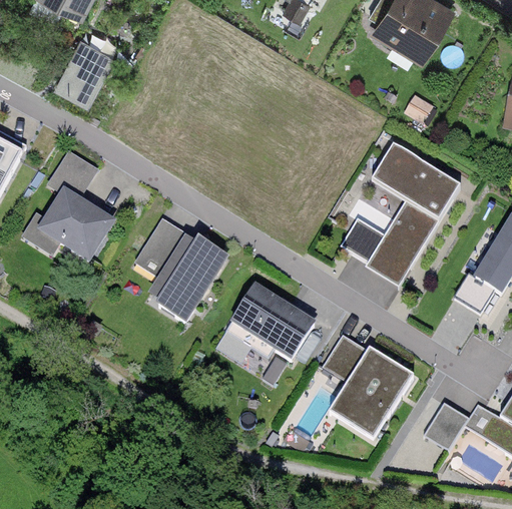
[(32,0),(77,26),(92,0),(32,0)]
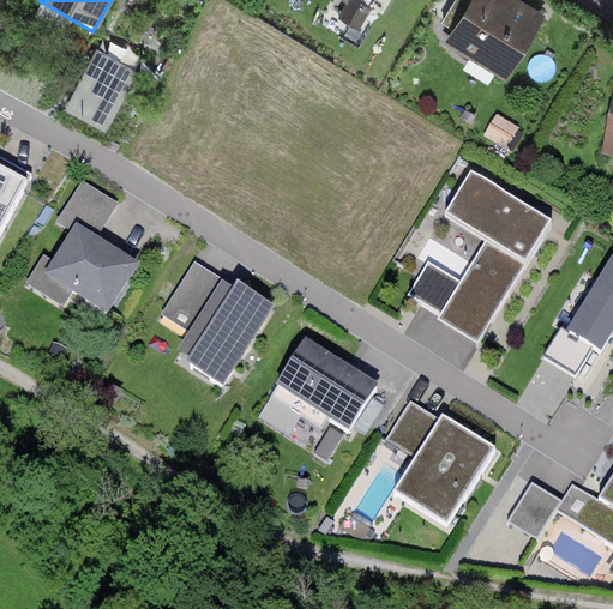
[(550,17),(523,0),(458,0),(438,32),(510,78),(550,17)]
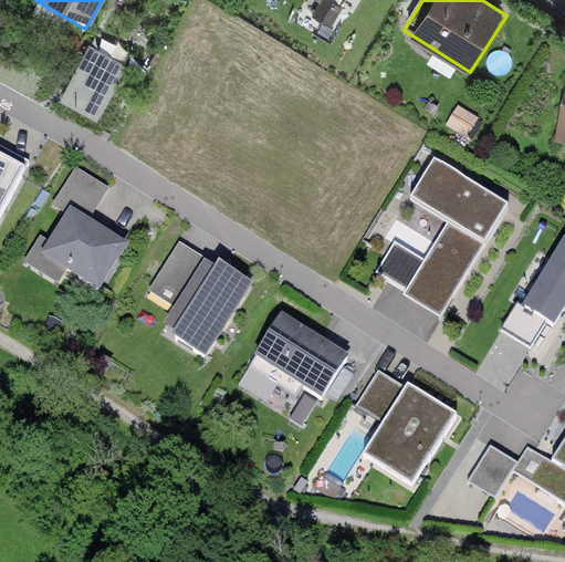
[(60,96),(97,115),(127,56),(90,38),(60,96)]
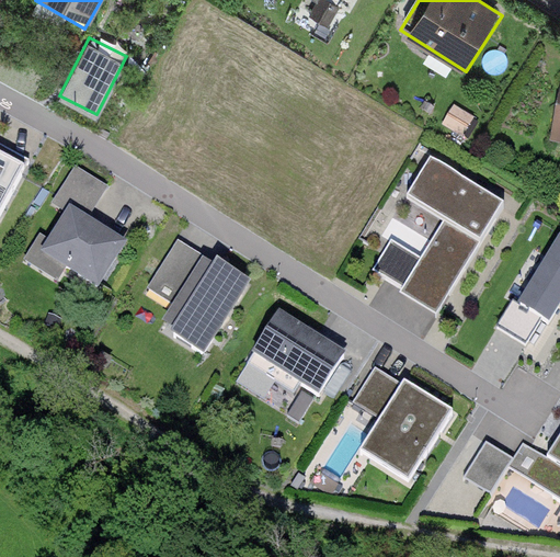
[(559,82),(550,136),(559,137),(559,82)]
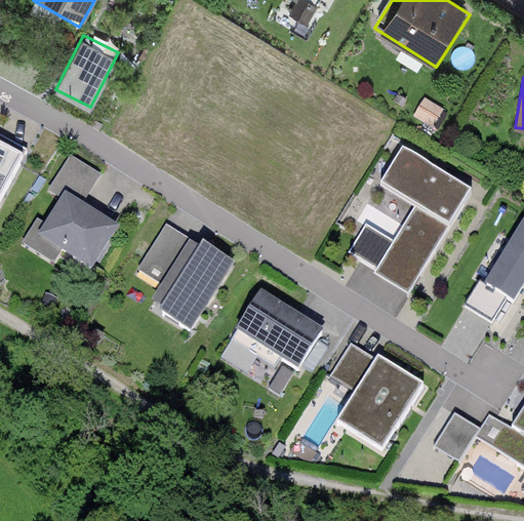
[(419,113),(438,122),(445,108),(427,98),(419,113)]
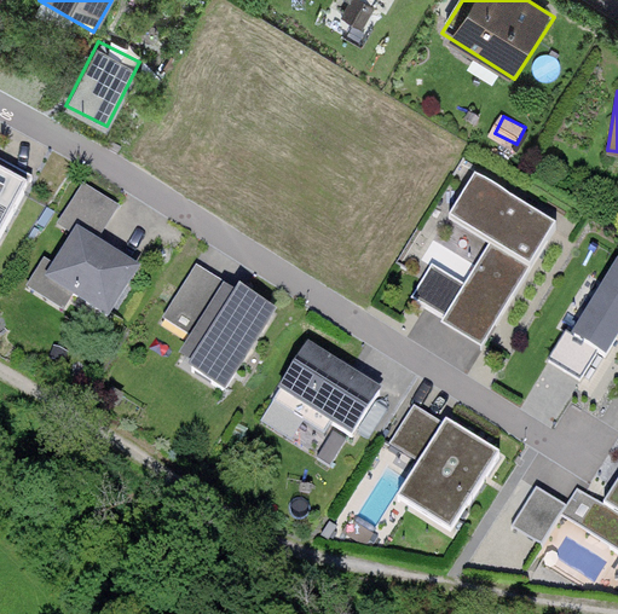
[(0,233),(33,173),(0,155),(0,233)]
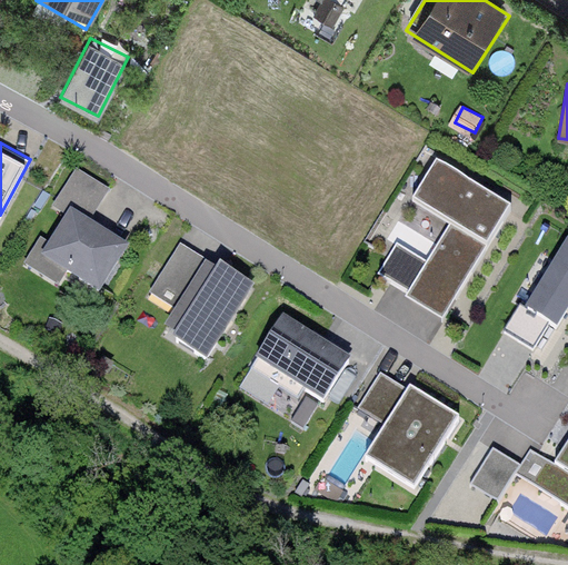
[(406,290),(442,313),(510,202),(435,156),(411,195),(450,218),(406,290)]
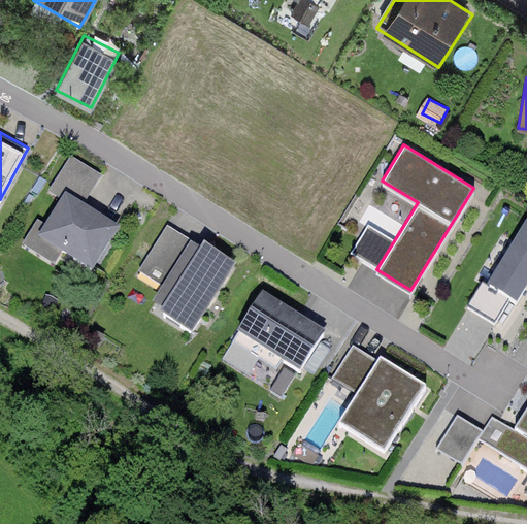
[(104,171),(74,152),(57,178),(88,198),(104,171)]
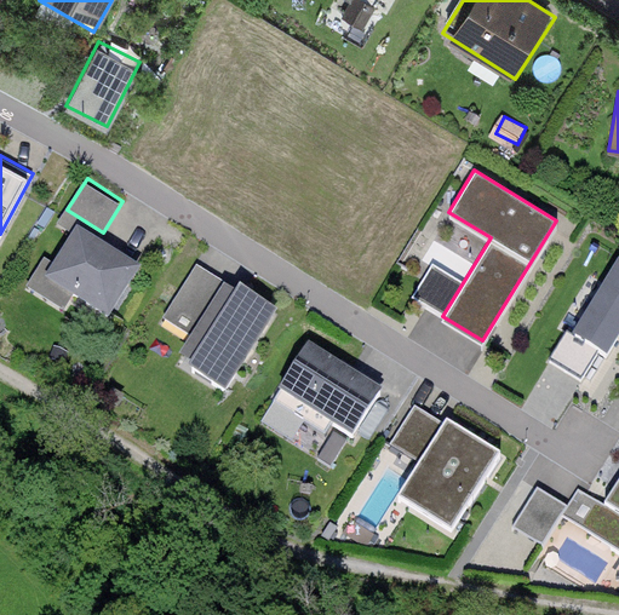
[(79,222),(46,274),(112,314),(144,263),(79,222)]
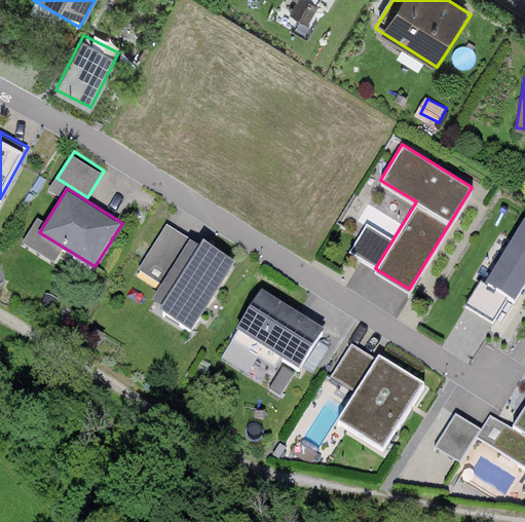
[(484,278),(515,298),(524,282),(524,214),(524,215),(484,278)]
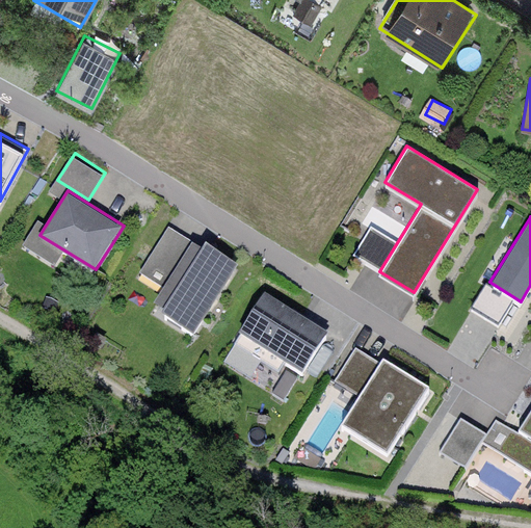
[(194,243),(169,227),(139,272),(164,289),(194,243)]
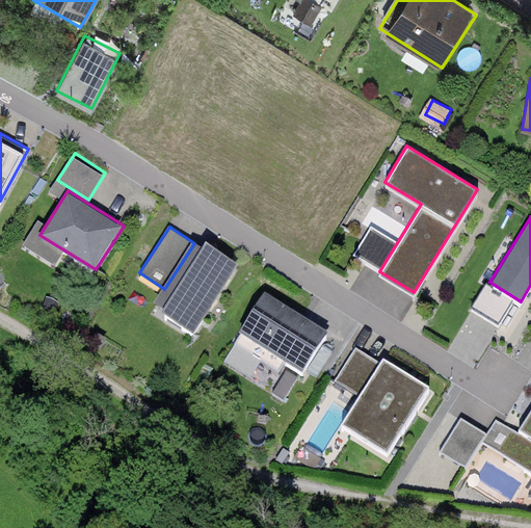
[(396,242),(373,229),(356,255),(379,269),(396,242)]
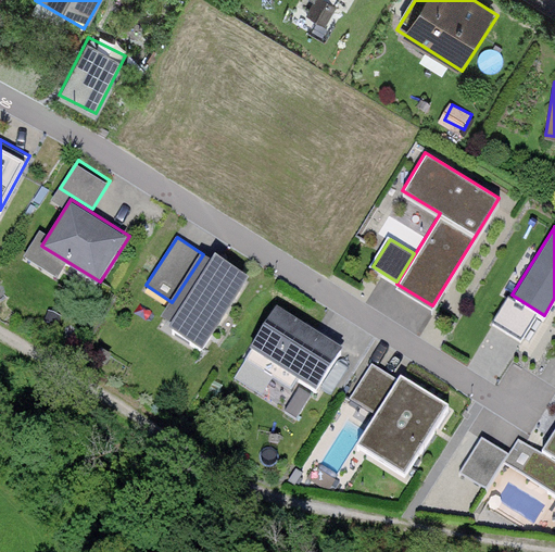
[(247,279),(210,255),(163,326),(200,350),(247,279)]
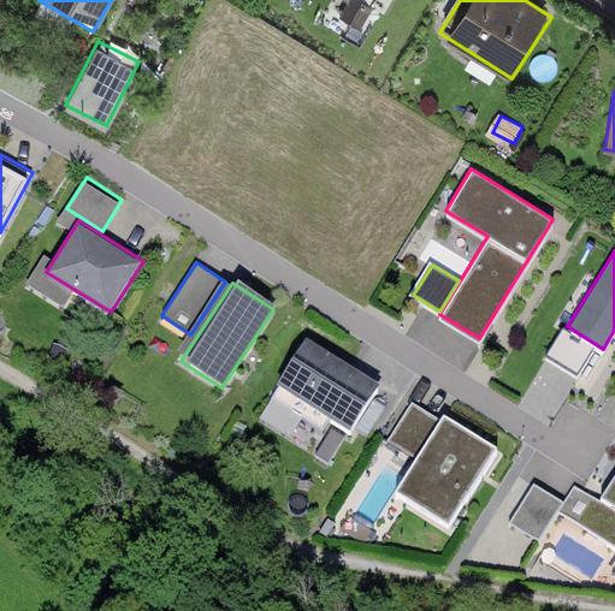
[(577,374),(595,348),(563,327),(547,354),(577,374)]
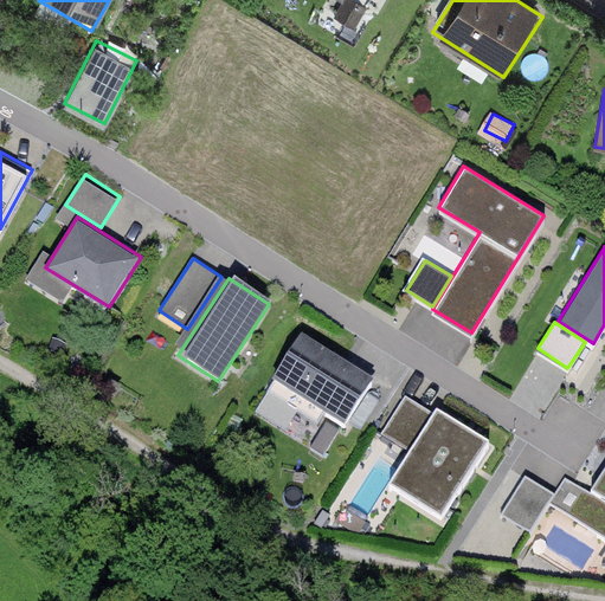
[(369,374),(301,331),(268,383),(336,426),(369,374)]
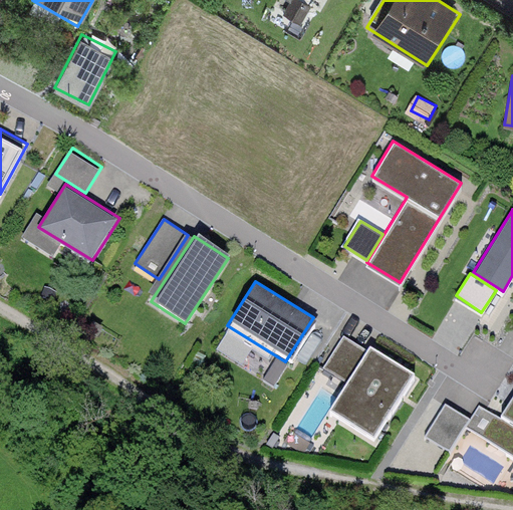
[(367,347),(342,332),(322,365),(347,380),(367,347)]
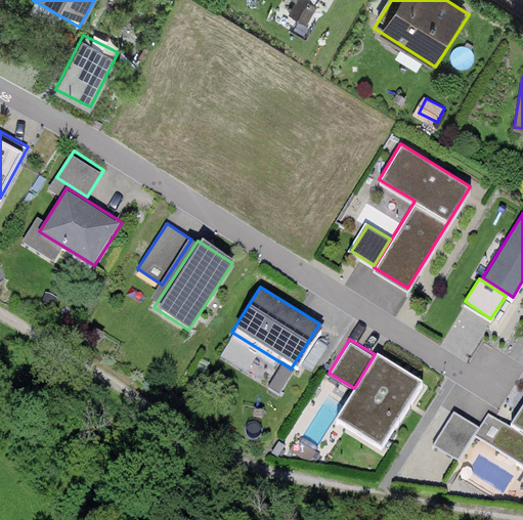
[(420,378),(378,351),(335,419),(377,445),(420,378)]
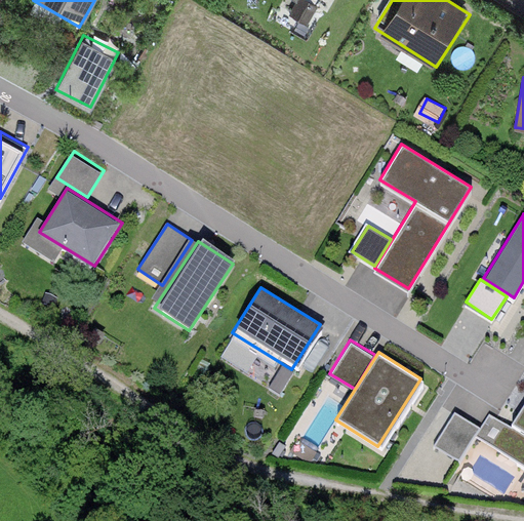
[(523,403),(512,424),(523,431),(523,403)]
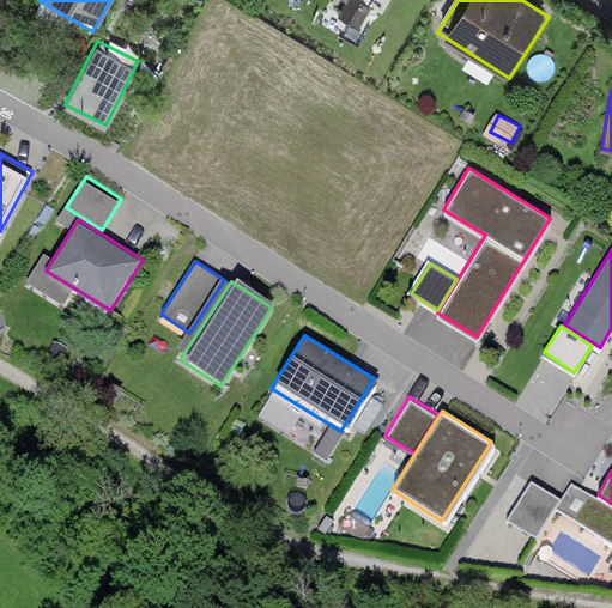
[(559,496),(531,479),(507,518),(535,535),(559,496)]
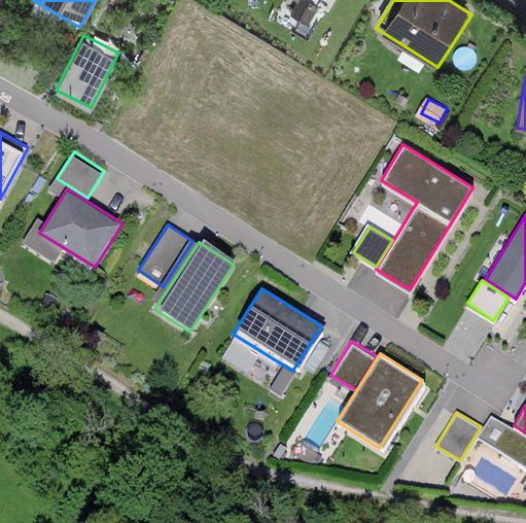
[(525,436),(490,415),(477,437),(525,465),(525,436)]
